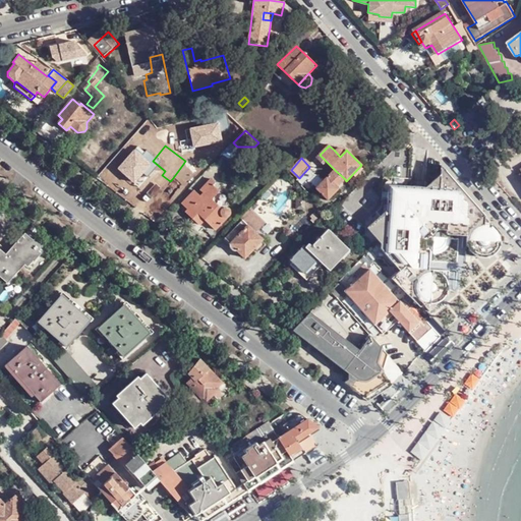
[(183,164),(172,179),(178,184),(190,169),(183,164)]
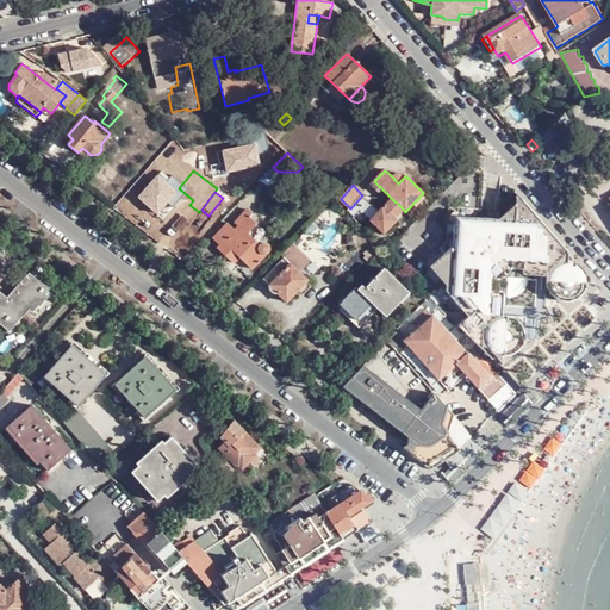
[(521,197),(516,192),(499,207),(498,217),(504,218),(505,210),(514,207),(514,203),(521,197)]
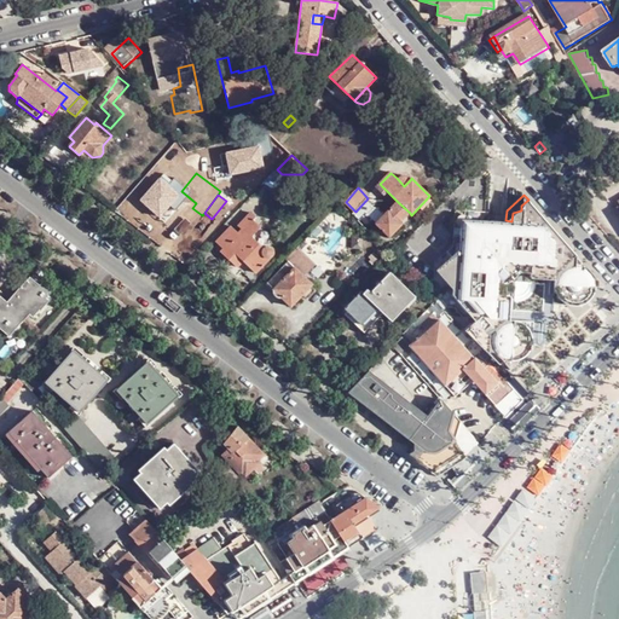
[(467,334),(499,365),(515,350),(531,351),(533,323),(509,319),(499,319),(502,288),(503,283),(501,281),(516,267),(519,271),(525,271),(555,273),(555,281),(553,304),(582,307),(583,293),(585,293),(593,287),(586,281),(590,277),(589,275),(585,268),(580,265),(576,265),(571,264),(571,261),(566,255),(571,248),(550,225),(545,229),(538,220),(538,212),(528,200),(521,206),(521,210),(513,213),(512,221),(505,220),(482,219),(460,218),(456,253),(451,253),(446,258),(446,268),(443,268),(435,275),(440,279),(446,279),(444,284),(449,288),(453,289),(452,299),(469,318),(472,322),(469,324),(474,328),(467,334)]
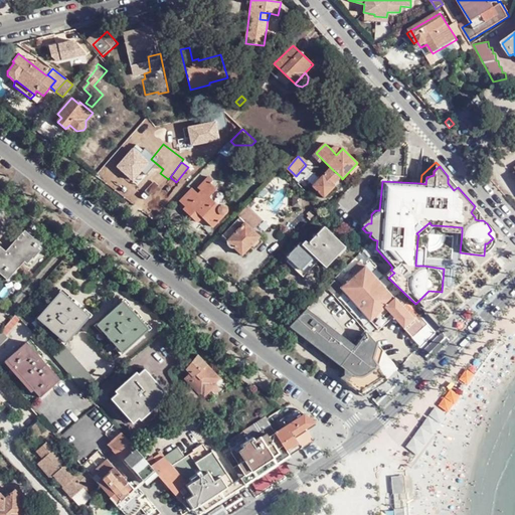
[(331,168),(328,170),(323,176),(317,171),(308,181),(306,179),(302,183),(309,190),(313,187),(324,197),(334,187),(333,186),(341,177),(331,168)]
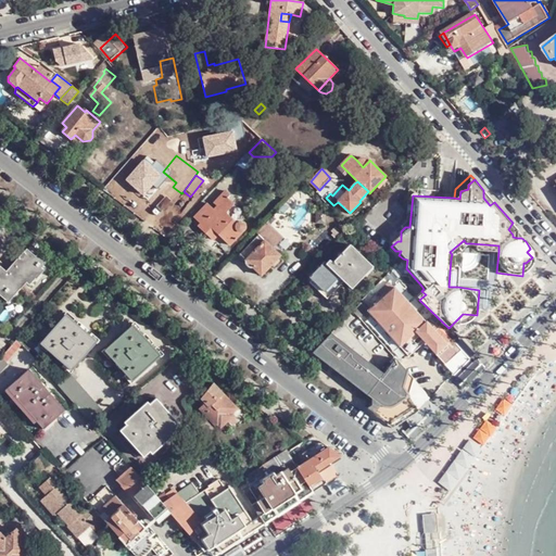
[(413,286),(421,286),(406,268),(407,260),(403,258),(399,255),(401,251),(395,251),(391,247),(397,241),(401,241),(401,231),(405,227),(409,227),(413,196),(433,197),(433,189),(406,187),(404,217),(387,235),(386,249),(397,262),(396,269),(413,286)]
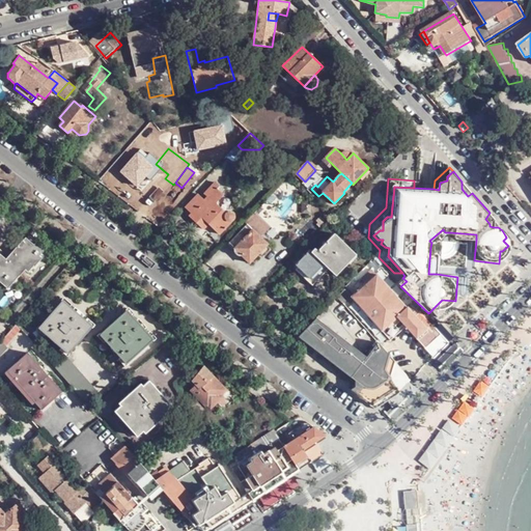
[(201,191),(186,208),(192,214),(189,217),(203,229),(208,224),(220,233),(233,218),(234,216),(234,213),(231,211),(228,212),(227,213),(216,203),(223,194),(217,188),(219,186),(215,182),(204,194),(201,191)]
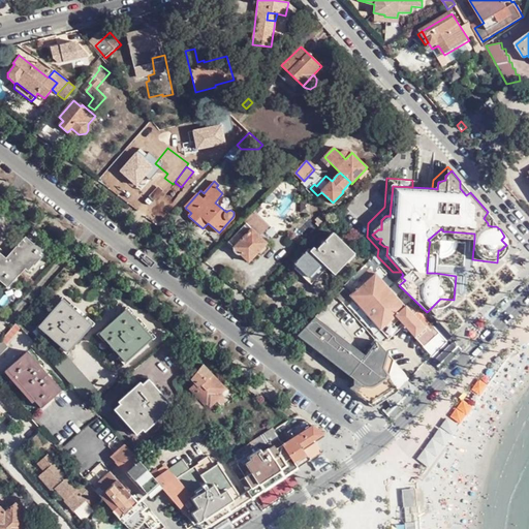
[(470,192),(460,181),(460,188),(466,195),(470,192)]
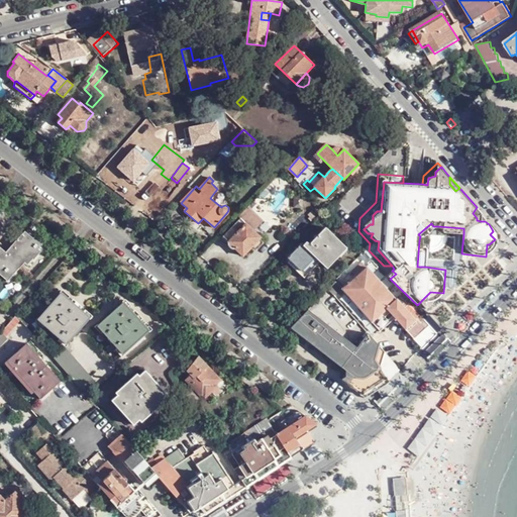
[(481,221),(482,214),(477,207),(473,213),(477,218),(477,220),(481,221)]
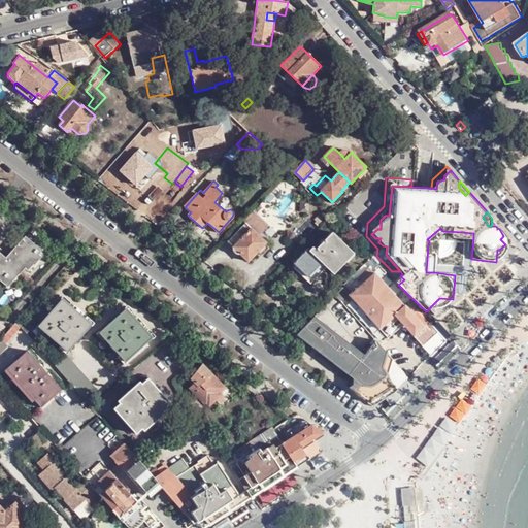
[(244,222),(258,235),(267,226),(253,212),(244,222)]
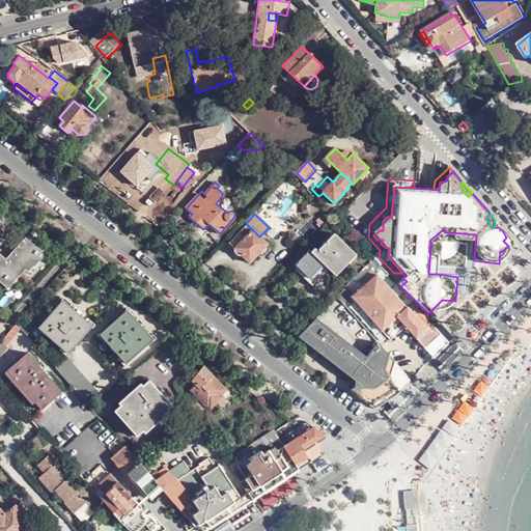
[(228,242),(235,249),(253,230),(246,223),(228,242)]
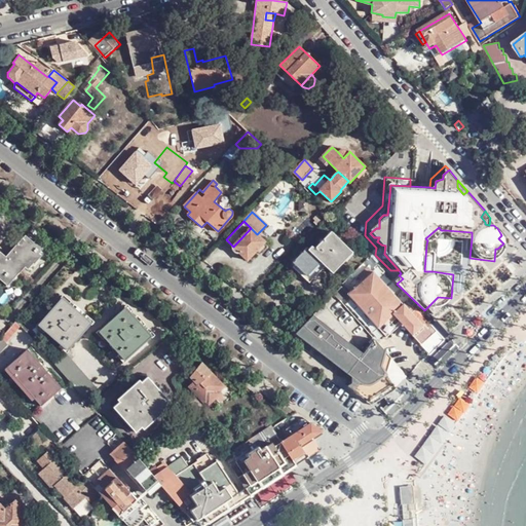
[(251,228),(233,247),(248,260),(265,241),(257,234),(251,228)]
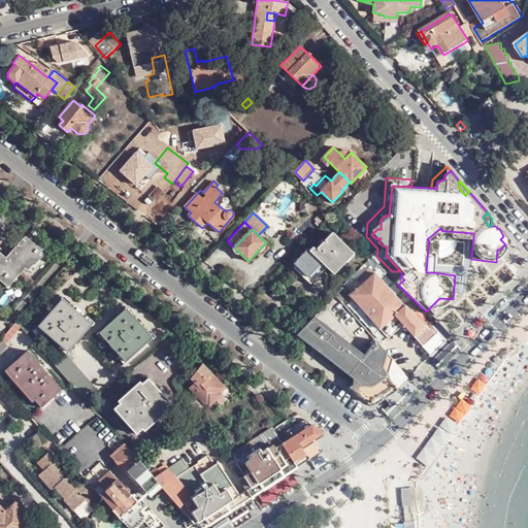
[(323,264),(327,268),(332,273),(353,252),(333,232),(316,250),(312,246),(309,250),(308,250),(303,255),(294,264),(309,278),(323,264)]
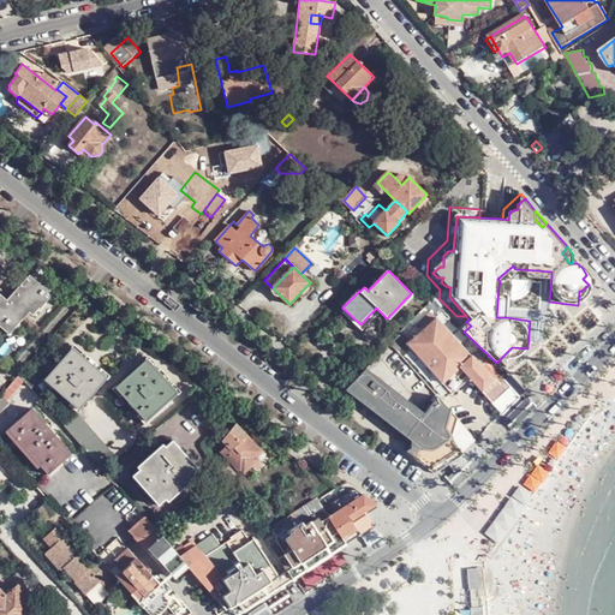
[(0,318),(6,323),(9,320),(13,323),(21,316),(23,317),(23,318),(31,310),(37,304),(39,304),(47,294),(42,291),(46,287),(41,284),(36,280),(34,281),(28,276),(21,286),(23,288),(9,305),(0,297),(0,318)]
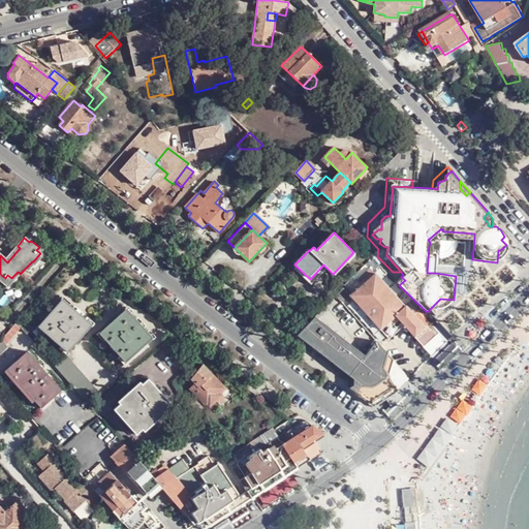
[(37,241),(35,244),(39,247),(36,250),(40,253),(33,261),(35,263),(36,265),(49,250),(37,241)]
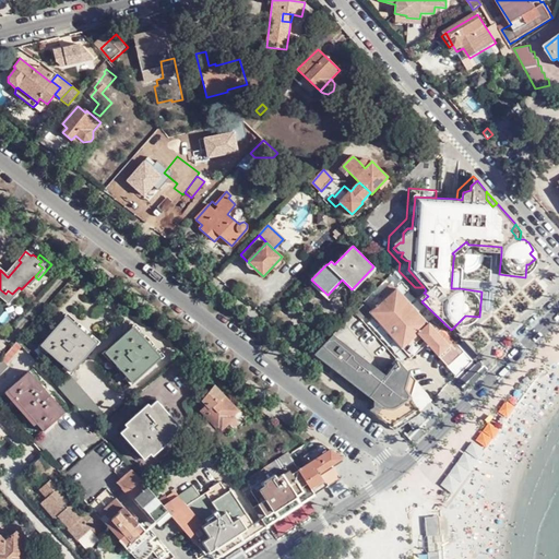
[(451,288),(460,288),(462,261),(453,260),(451,288)]
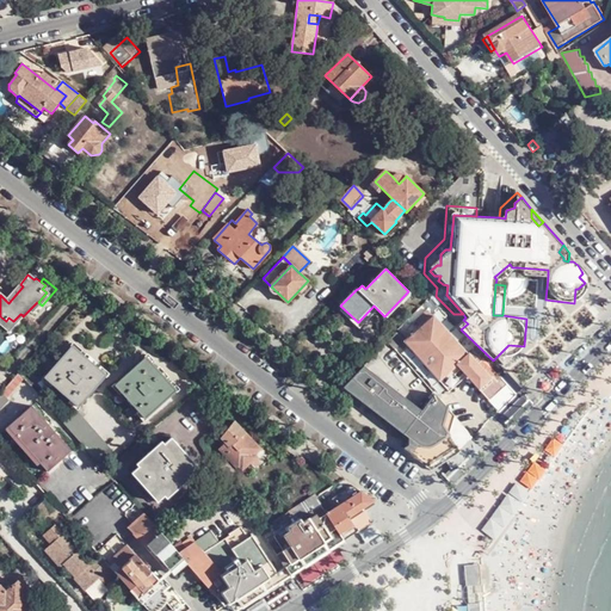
[(334,301),(339,306),(340,306),(351,295),(346,290),(334,301)]
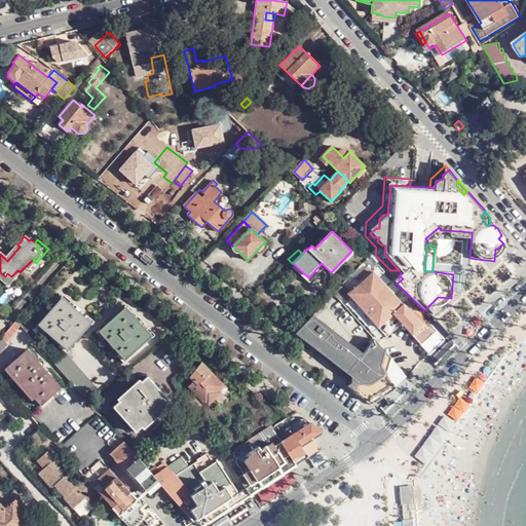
[(351,251),(331,272),(333,274),(353,253),(351,251)]
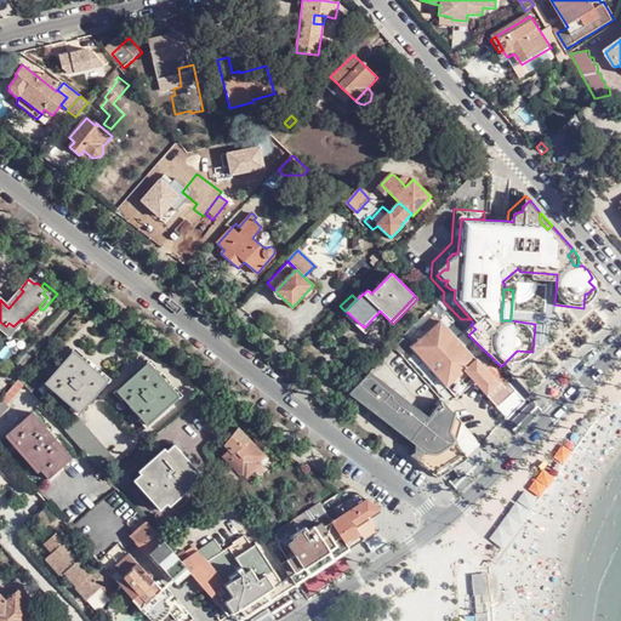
[(449,315),(437,302),(431,308),(444,320),(449,315)]
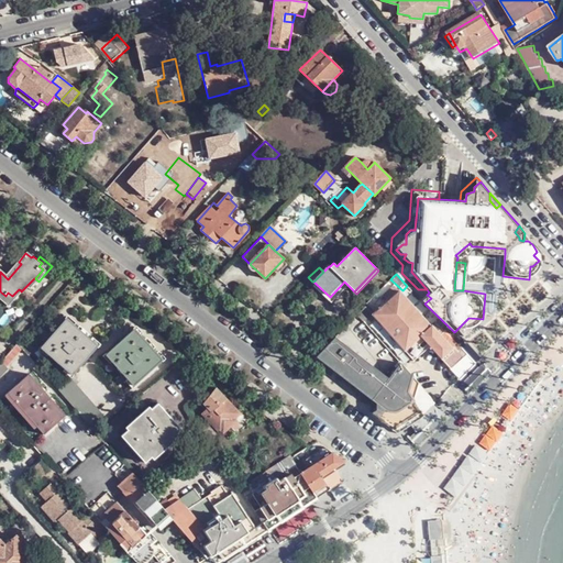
[(313,282),(312,282),(310,285),(331,304),(349,286),(344,282),(330,297),(313,282)]
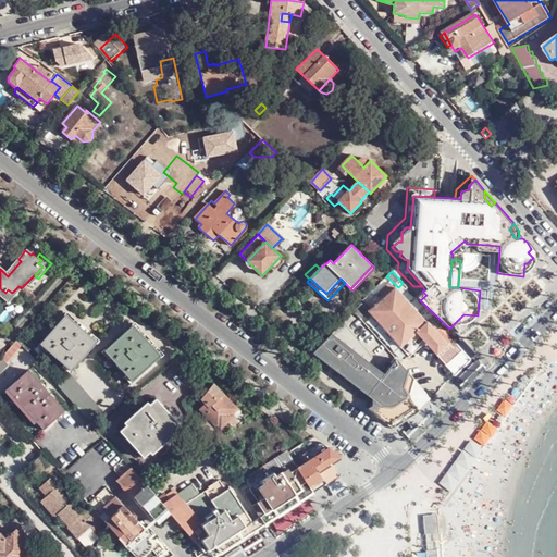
[(376,295),(383,300),(393,291),(387,285),(376,295)]
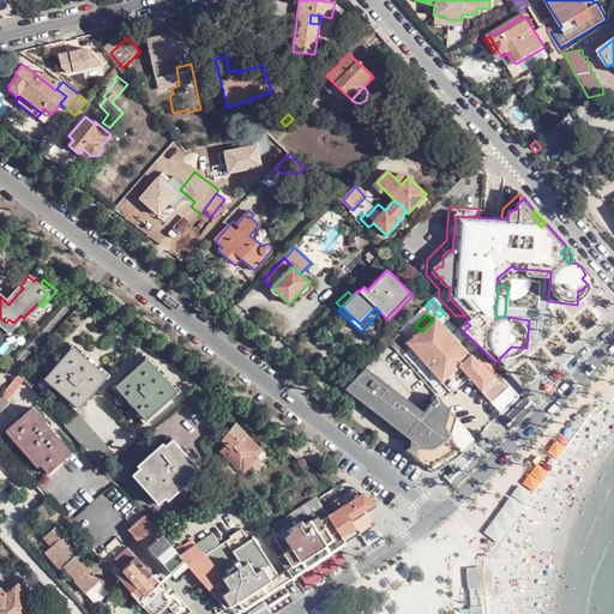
[(0,325),(8,333),(23,317),(20,315),(13,323),(8,319),(6,323),(0,318),(0,325)]
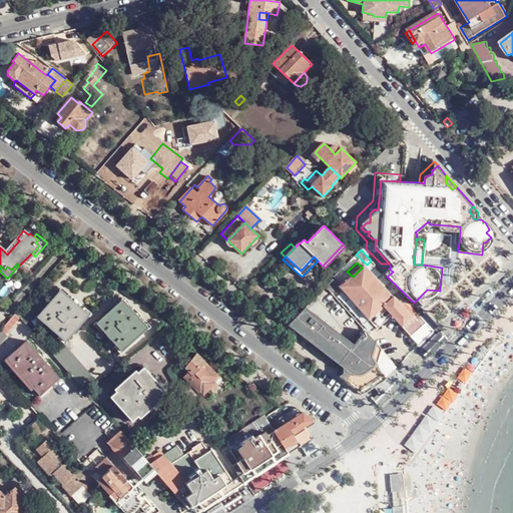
[(353,277),(343,285),(340,290),(341,291),(377,329),(379,328),(387,320),(378,310),(382,307),(385,311),(397,302),(393,298),(391,295),(363,268),(362,268),(353,277)]
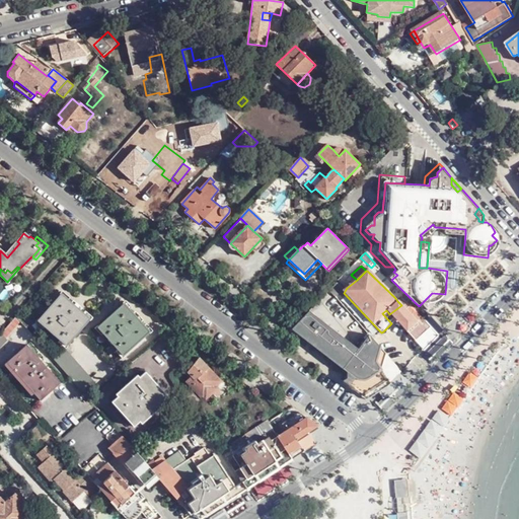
[(341,277),(328,290),(329,291),(336,297),(340,294),(342,297),(345,294),(344,293),(347,288),(342,283),(344,281),(341,277)]
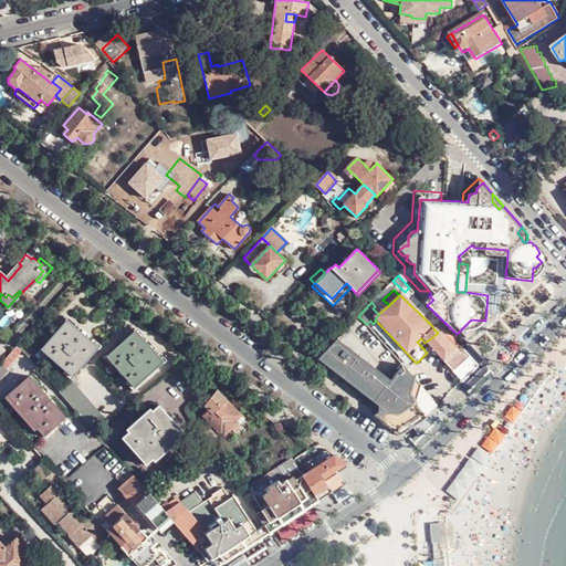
[(66,321),(42,350),(73,377),(100,348),(66,321)]
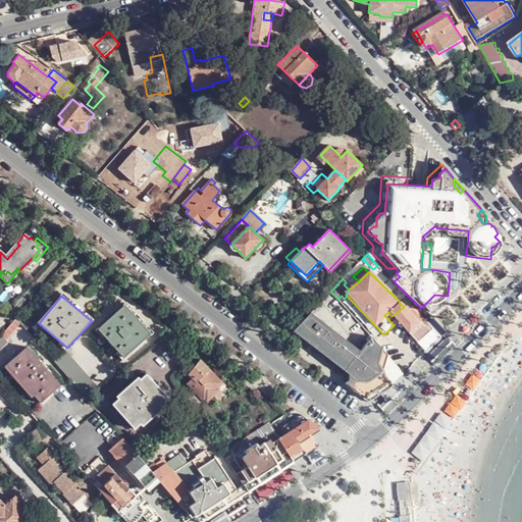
[(125,306),(100,328),(125,358),(152,334),(125,306)]
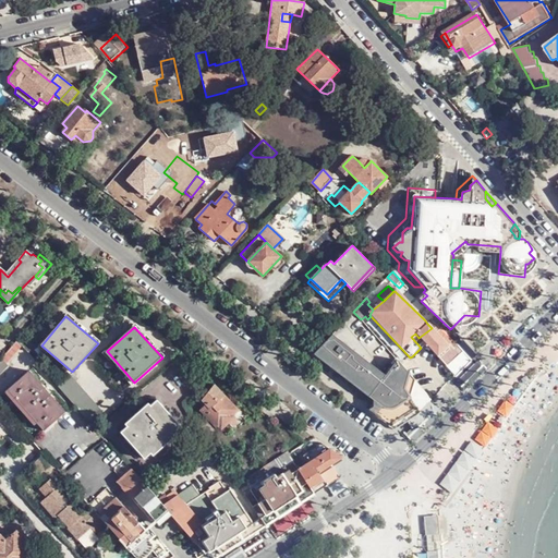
[(373,407),(367,411),(389,427),(415,409),(409,398),(403,391),(414,379),(397,360),(384,373),(380,377),(337,346),(340,341),(332,334),(329,337),(313,354),(324,363),(325,361),(374,398),(373,407)]
